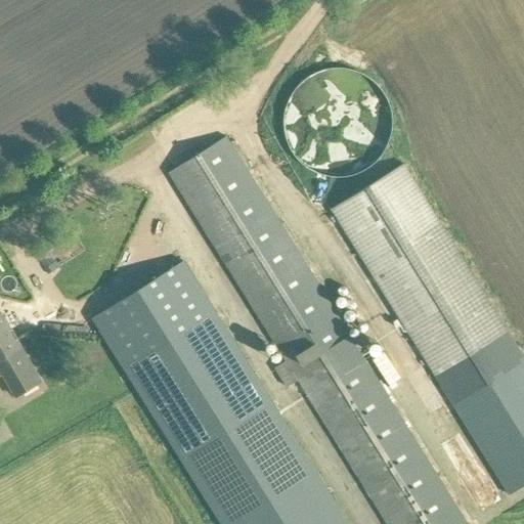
[(288,103),(285,116),(284,129),(287,141),(293,153),(301,163),(312,170),(324,175),(337,176),(350,175),(362,171),(373,163),(382,154),(388,142),(391,130),(391,117),(388,104),(382,92),(374,83),(363,76),(351,71),(338,69),(325,71),(313,75),(302,82),(294,91),(288,103)]
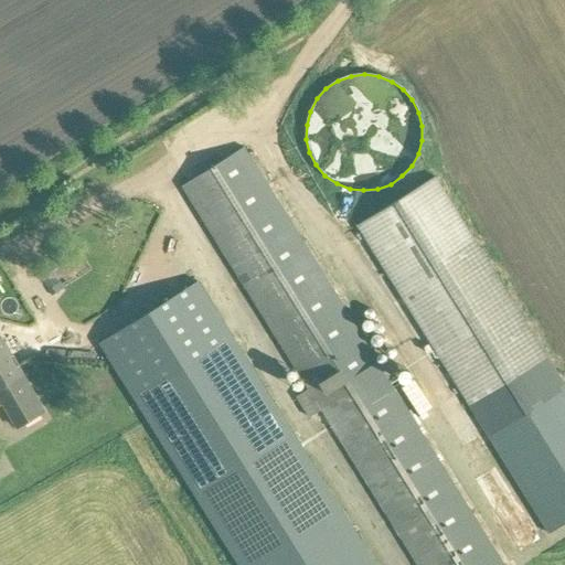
[(321,411),(416,564),(502,564),(243,148),(181,187),(308,390),(297,397),(309,418),(321,411)]
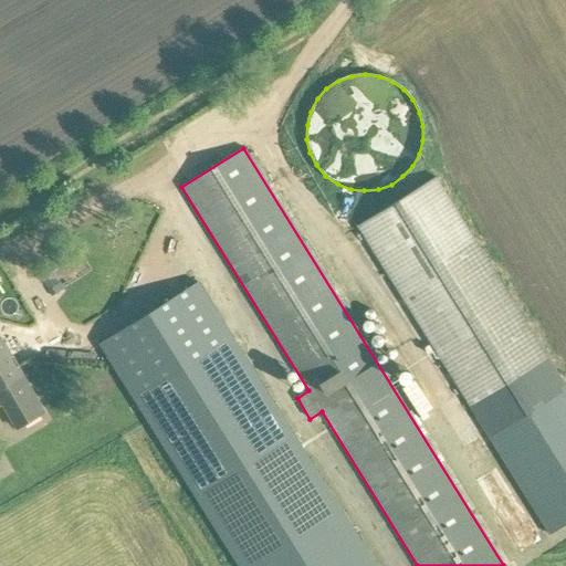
[(565,388),(436,178),(357,227),(490,440),(549,535),(565,524),(565,388)]
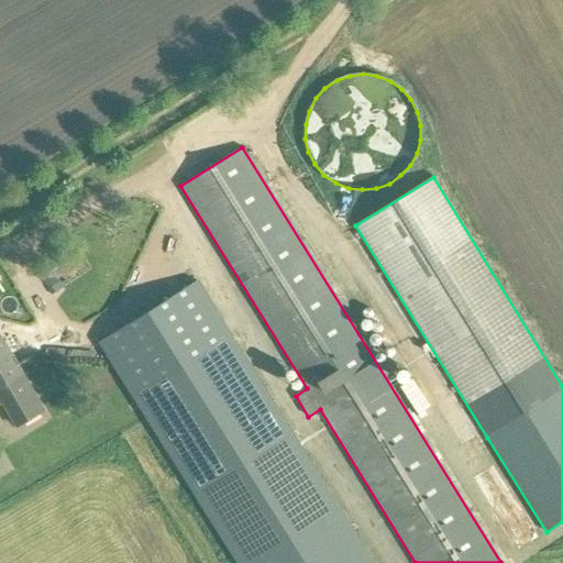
[(374,562),(231,337),(197,280),(99,342),(133,398),(238,562),(374,562)]
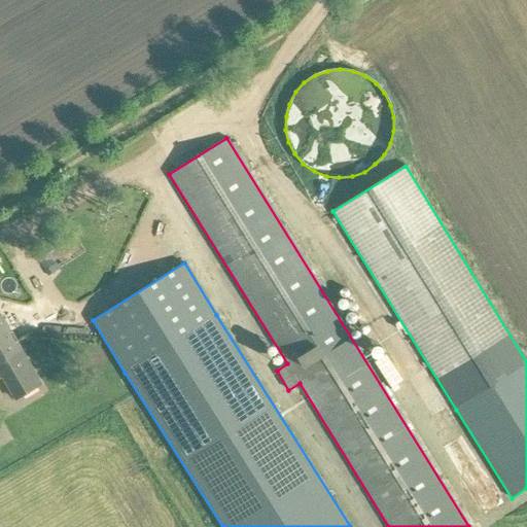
[(0,374),(15,401),(41,387),(3,318),(0,311),(0,374)]
